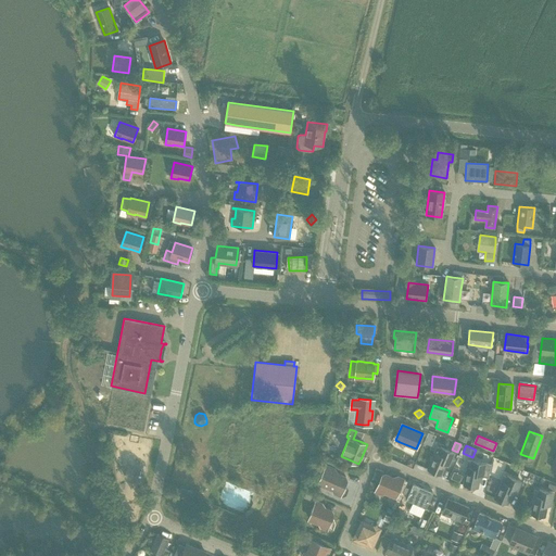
[(449,465),(454,453),(441,447),(438,454),(434,452),(428,468),(441,475),(445,464),(449,465)]
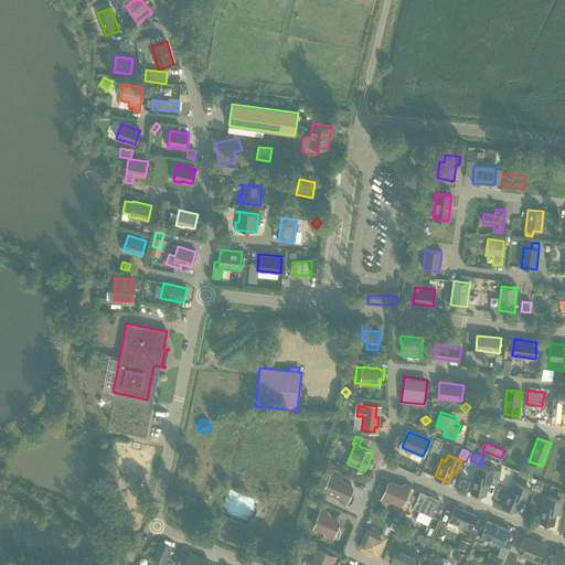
[(486,494),(488,483),(491,483),(493,470),(479,468),(478,475),(475,475),(471,492),(486,494)]
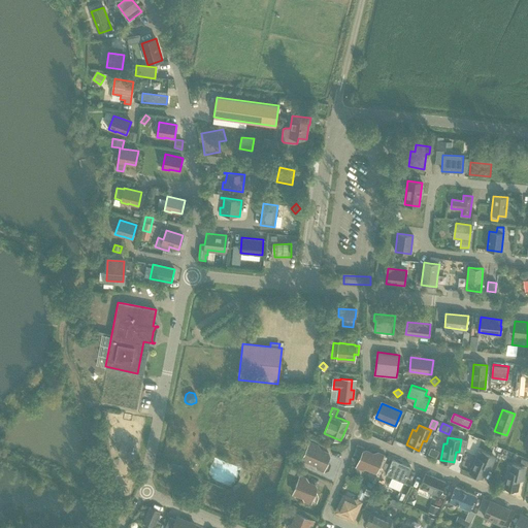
[(309,442),(303,459),(324,468),(325,466),(326,466),(327,466),(328,462),(327,461),(329,456),(328,453),(317,449),(318,446),(309,442)]
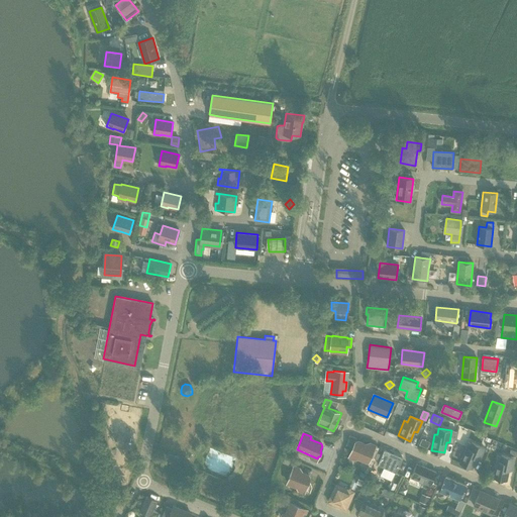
[(367,463),(368,461),(375,445),(370,443),(368,446),(364,444),(364,443),(357,441),(355,442),(350,453),(348,458),(354,460),(357,459),(367,463)]
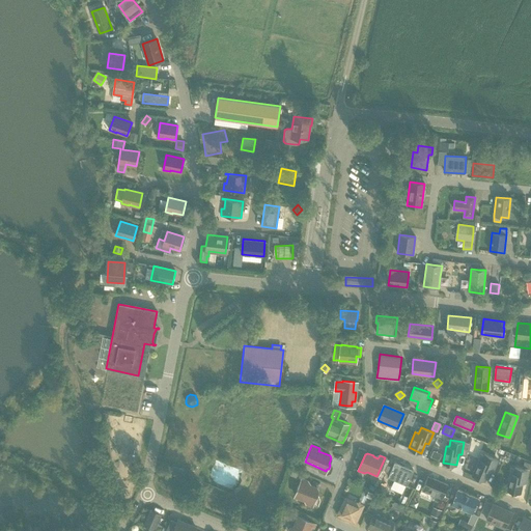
[(484,480),(490,470),(493,471),(497,459),(484,454),(482,460),(479,459),(472,475),(484,480)]
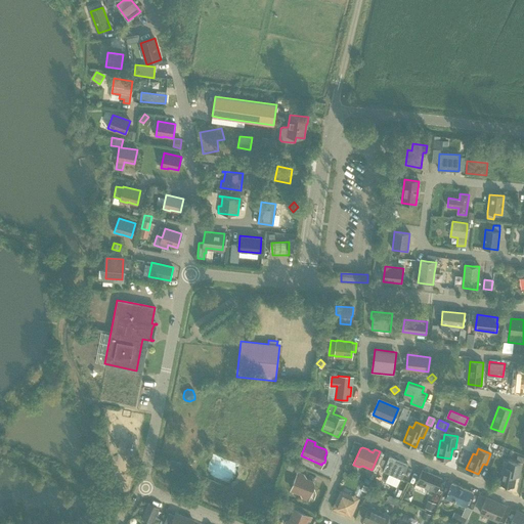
[(408,464),(389,455),(385,467),(383,471),(401,479),(408,464)]
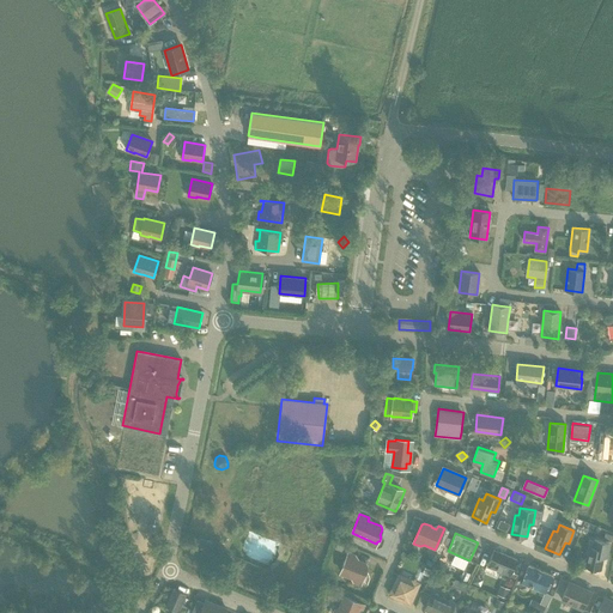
[(198,536),(192,551),(206,557),(212,542),(198,536)]
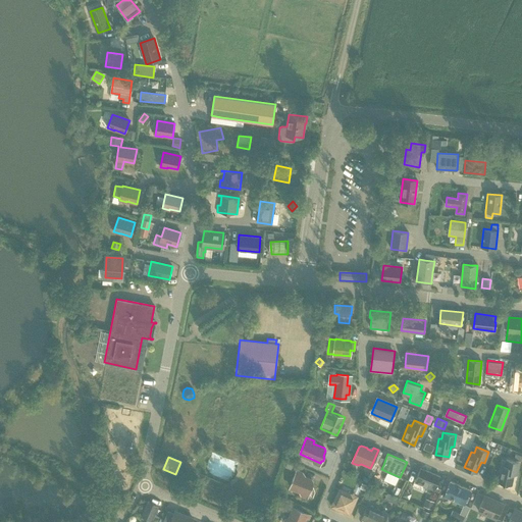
[(519,462),(506,459),(505,466),(502,465),(499,481),(511,484),(514,473),(517,474),(519,462)]
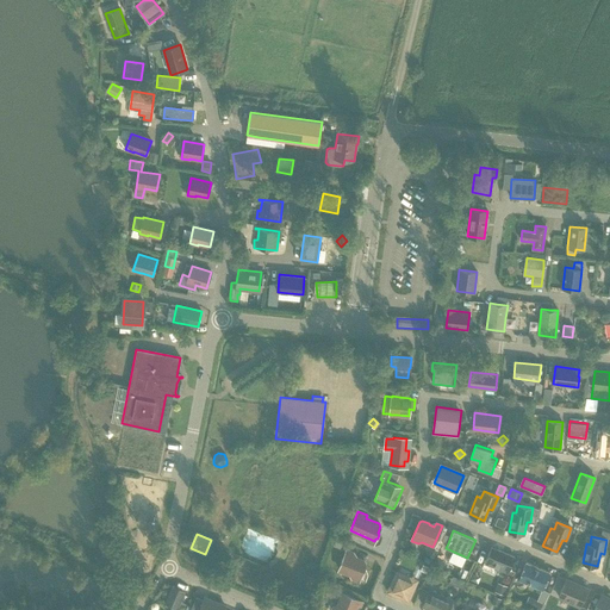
[(491,547),(485,562),(509,573),(515,558),(491,547)]
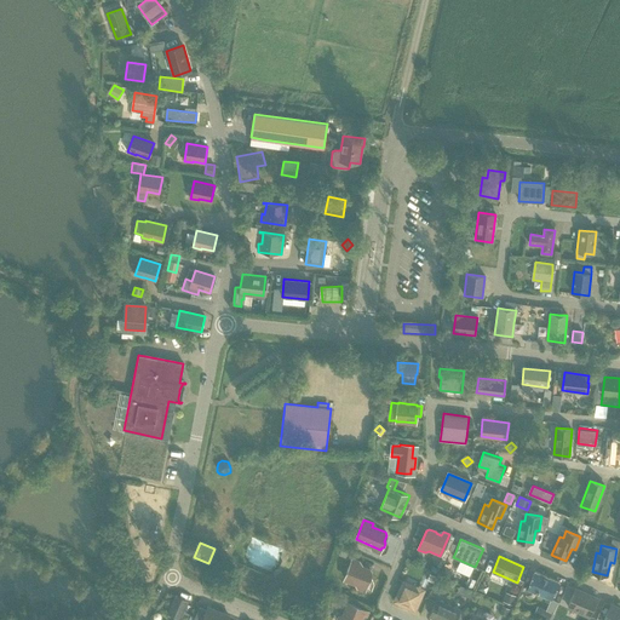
[(363,592),(366,587),(372,573),(371,570),(363,567),(363,568),(357,567),(359,562),(352,560),(345,579),(344,581),(355,586),(356,590),(363,592)]
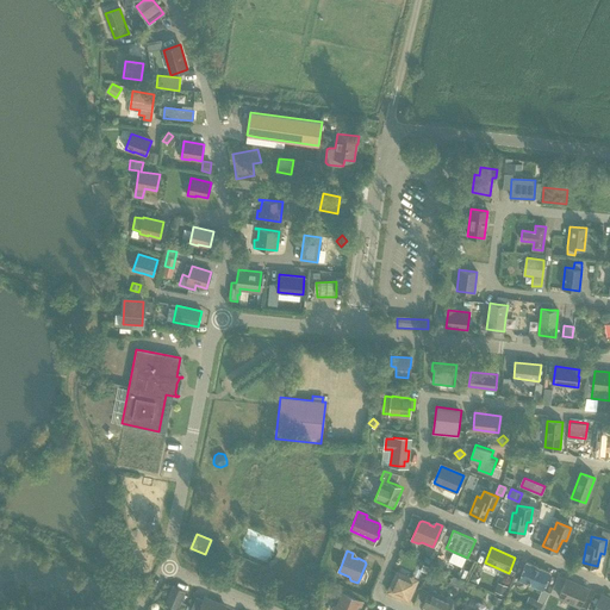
[(436,556),(433,566),(441,568),(444,560),(436,556)]
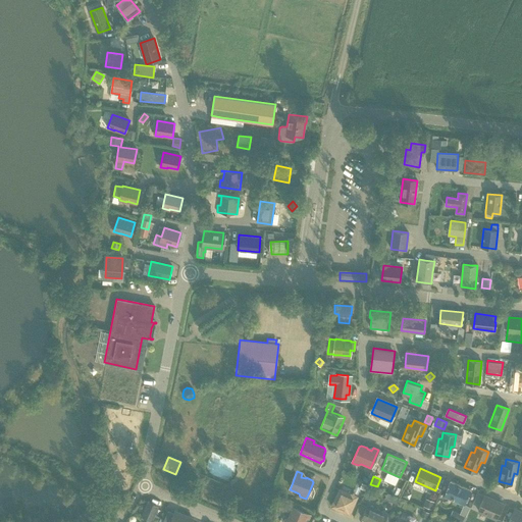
[(450,481),(445,496),(464,504),(470,489),(450,481)]
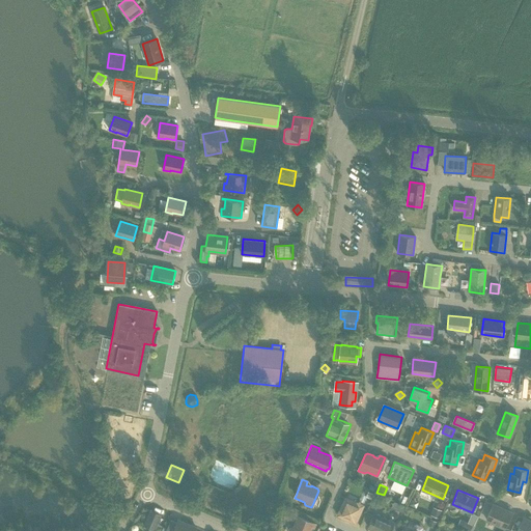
[(355,522),(362,506),(345,499),(339,512),(338,512),(340,516),(340,515),(355,522)]
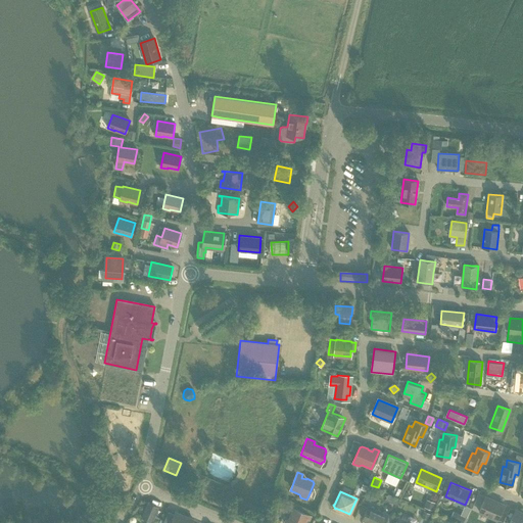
[(393,496),(391,503),(396,505),(399,498),(393,496)]
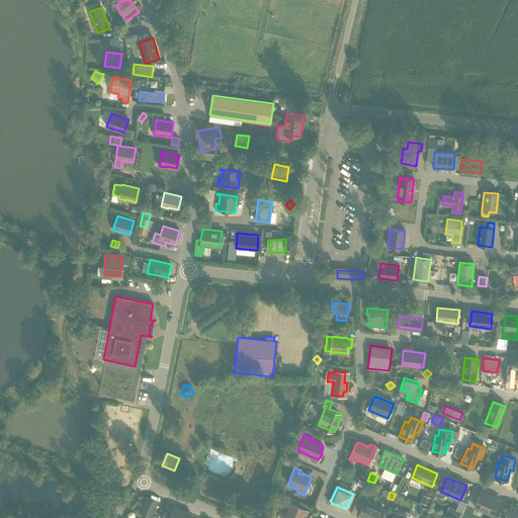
[(492,499),(488,497),(489,496),(481,492),(475,507),(493,515),(499,500),(493,497),(492,499)]
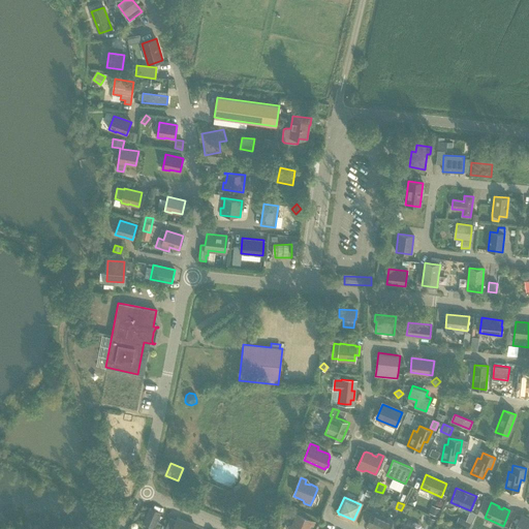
[(118,514),(116,505),(107,507),(110,516),(118,514)]
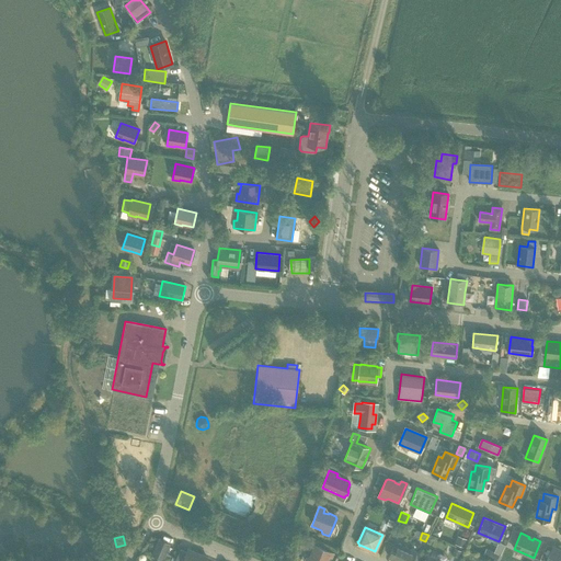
[(458,536),(455,544),(464,547),(467,539),(458,536)]
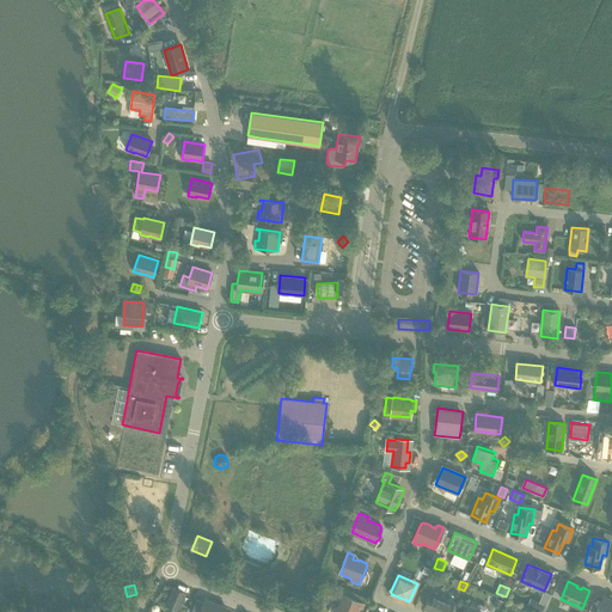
[(166,605),(182,611),(185,606),(179,604),(184,595),(172,591),(166,605)]
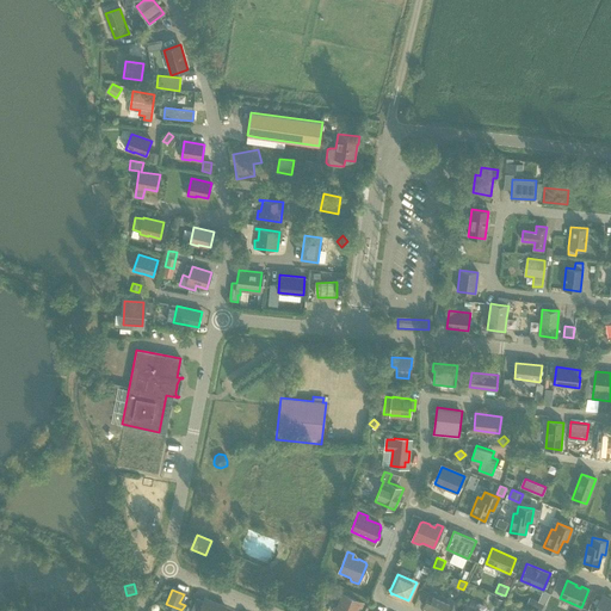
[(432,610),(449,610),(454,602),(430,591),(424,608),(432,610)]
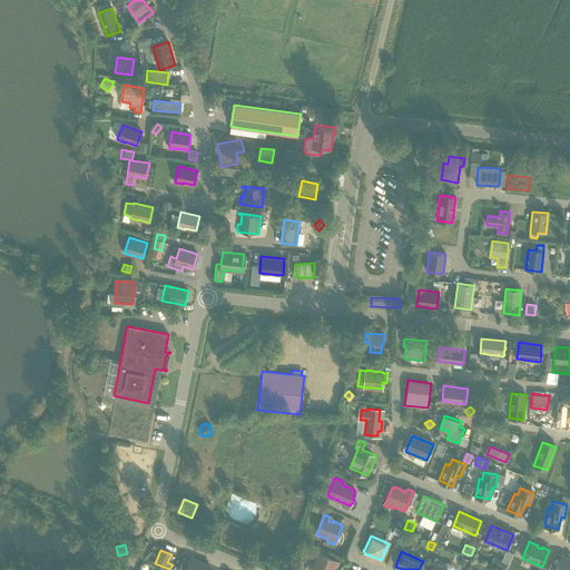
[(494,558),(491,566),(495,567),(498,568),(499,564),(503,562),(507,563),(509,564),(513,553),(507,551),(502,561),(494,558)]
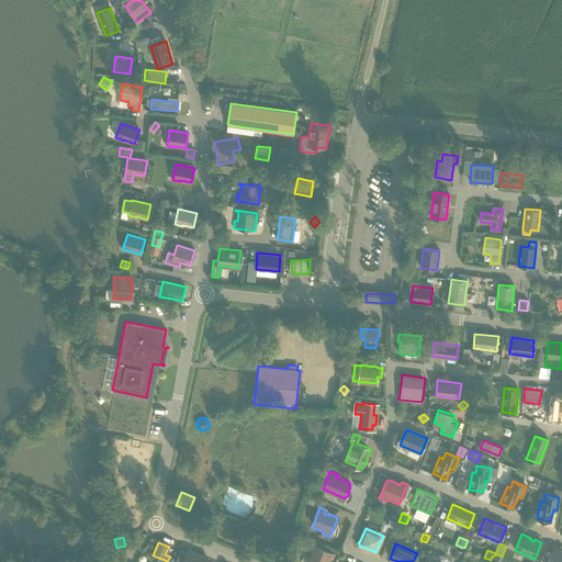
[(303,561),(325,561),(327,559),(330,560),(333,554),(316,547),(314,546),(310,557),(305,558),(303,561)]
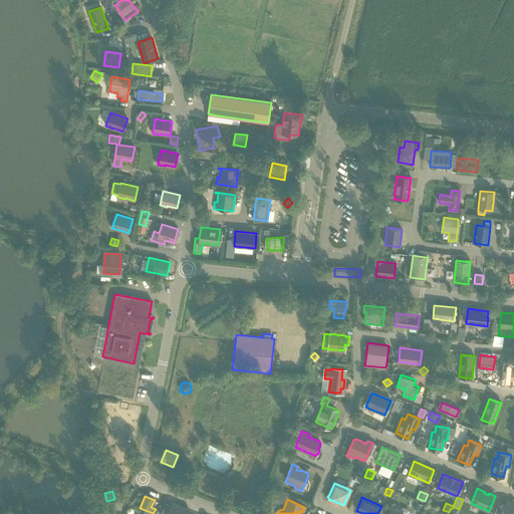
[(500,513),(513,513),(513,506),(513,504),(506,501),(500,513)]
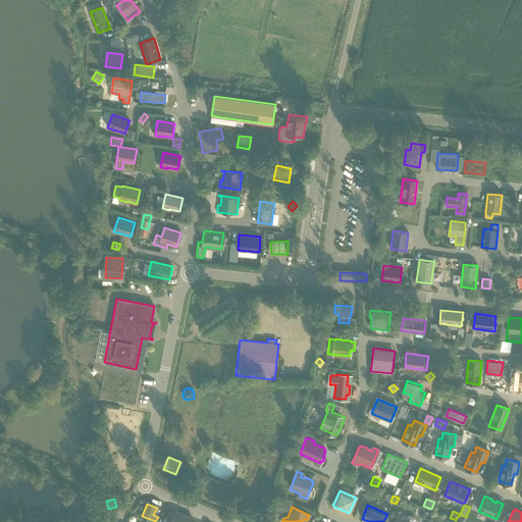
[(191,521),(193,519),(185,515),(185,517),(180,515),(180,514),(174,511),(173,513),(167,510),(162,521),(191,521)]
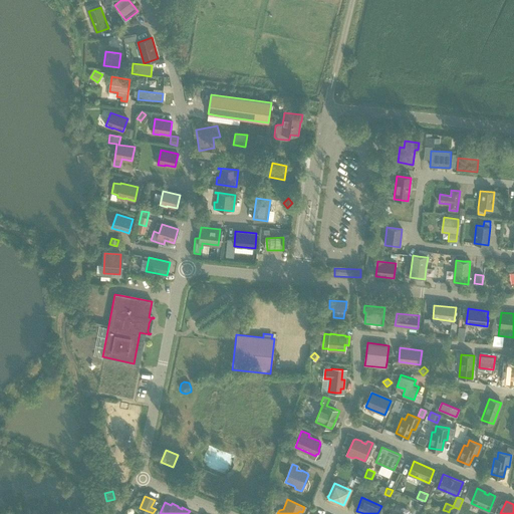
[(417,502),(414,508),(420,511),(423,505),(417,502)]
